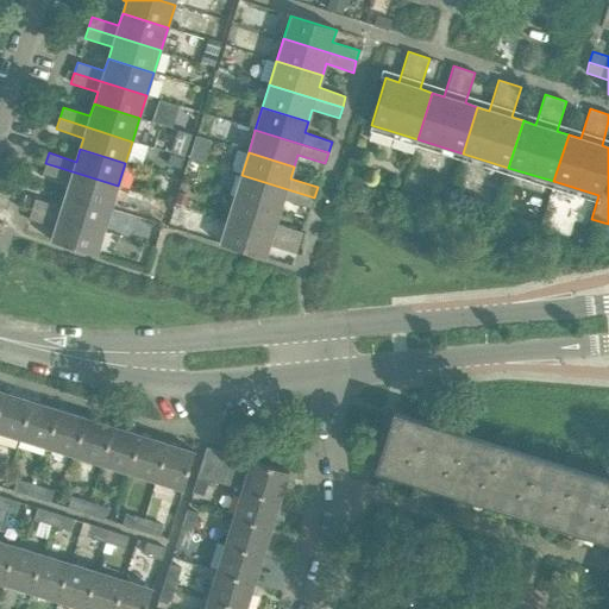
[(111,209),(118,186),(45,163),(42,174),(69,183),(66,195),(111,209)]
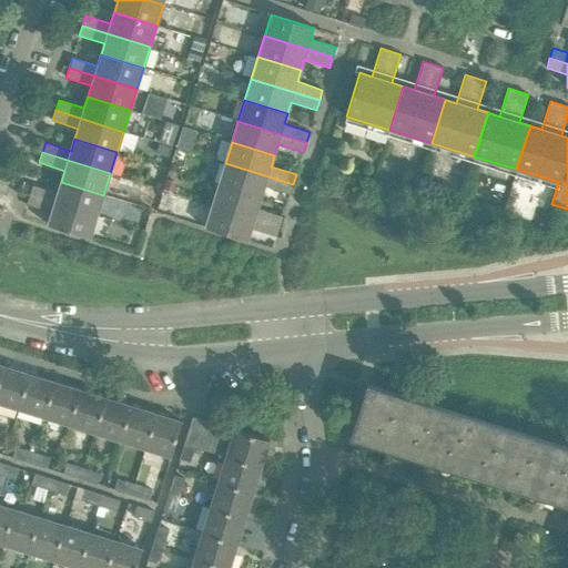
[(293,184),(225,163),(219,184),(261,198),(264,186),(290,194),(293,184)]
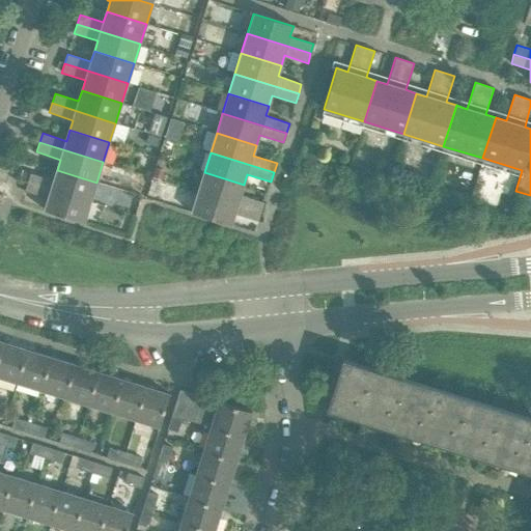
[(90,202),(96,183),(57,170),(54,180),(30,173),(27,183),(90,202)]
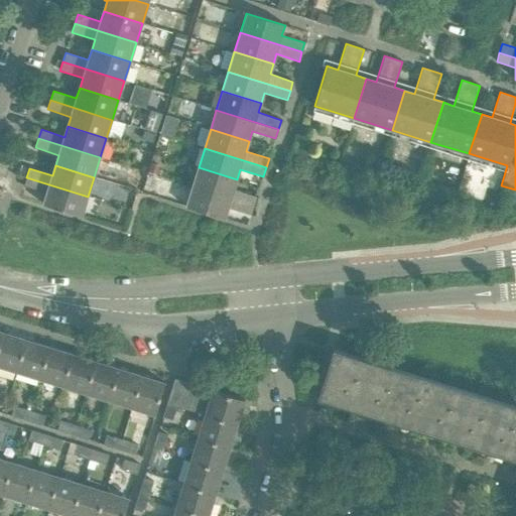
[(234,189),(237,179),(199,167),(192,186),(254,206),(257,197),(234,189)]
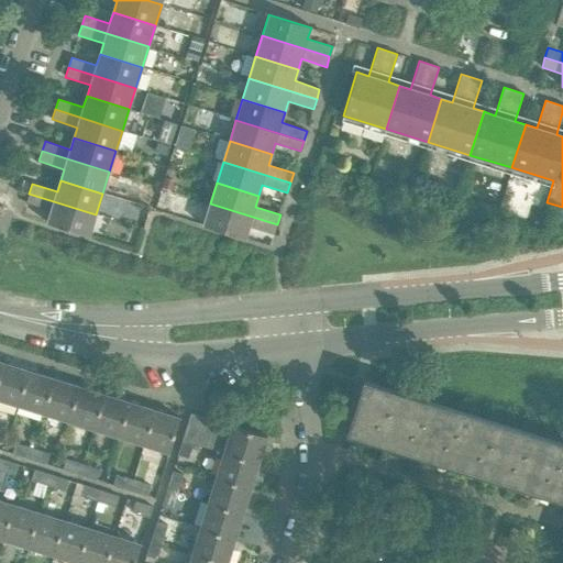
[(89,235),(96,214),(29,194),(25,203),(51,211),(47,222),(89,235)]
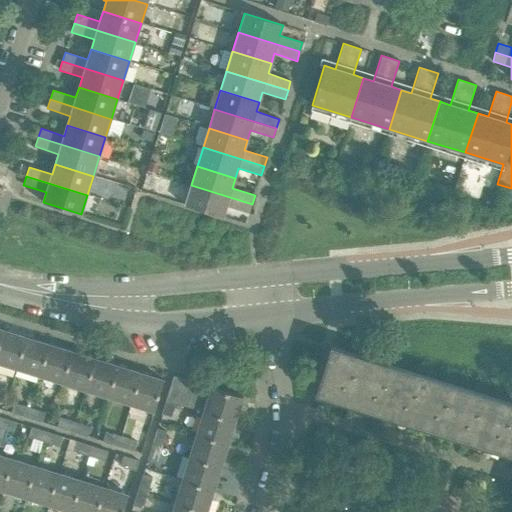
[(252,204),(191,185),(184,205),(223,217),(226,206),(249,213),(252,204)]
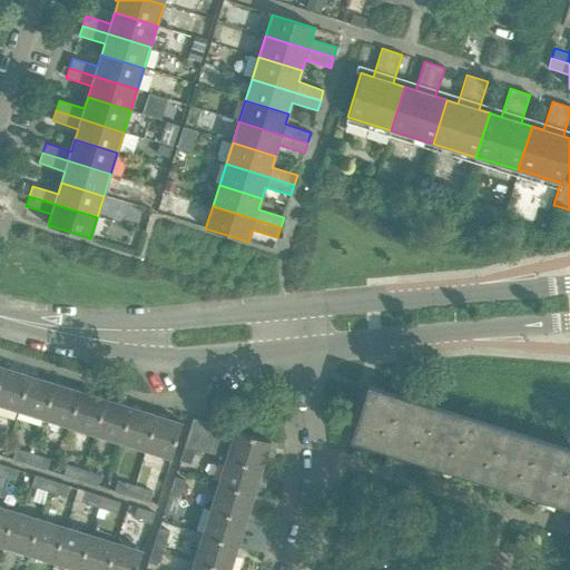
[(0,404),(18,411),(29,375),(3,367),(0,376),(0,404)]
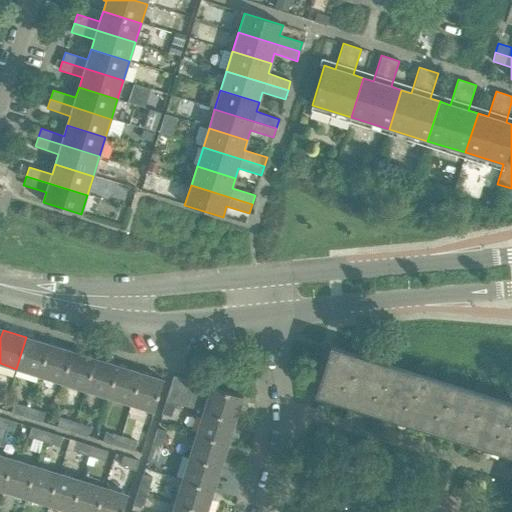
[(39,376),(49,344),(26,337),(16,369),(39,376)]
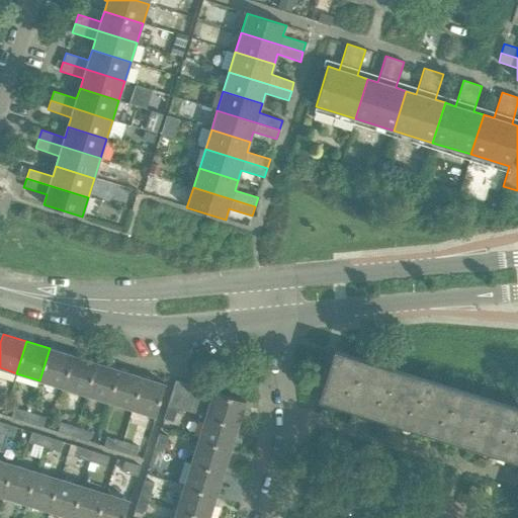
[(63,387),(72,355),(50,348),(39,380),(63,387)]
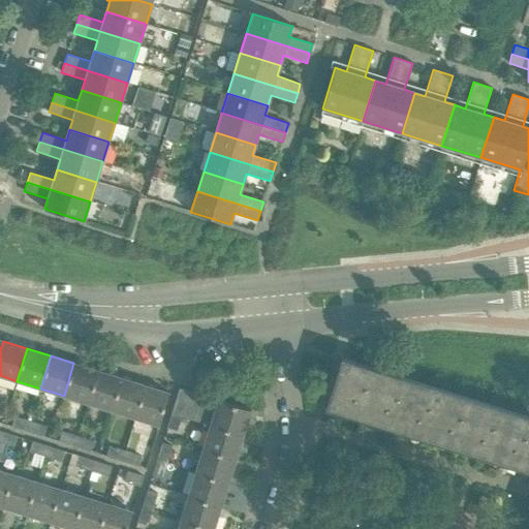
[(528,528),(528,422),(349,366),(350,361),(352,362),(352,361),(342,358),(327,408),(528,470),(528,528)]
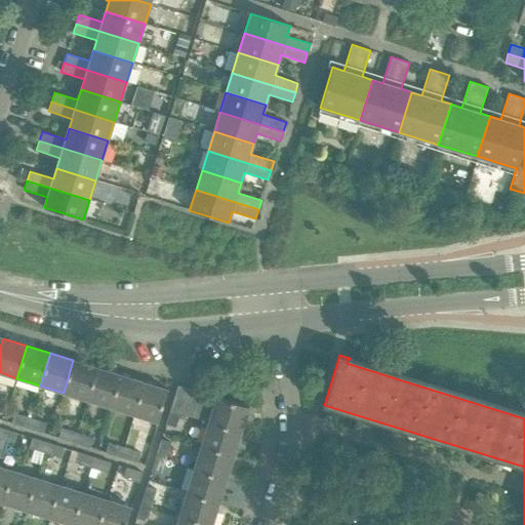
[(86,400),(96,367),(73,360),(64,393),(86,400)]
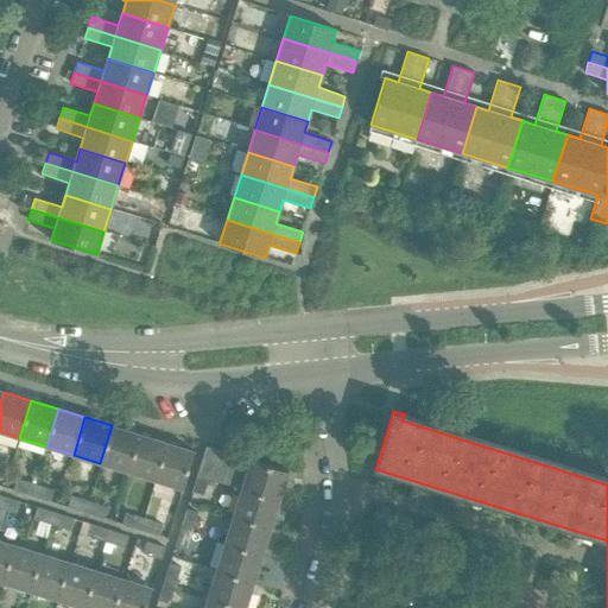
[(127,472),(139,434),(112,425),(100,463),(127,472)]
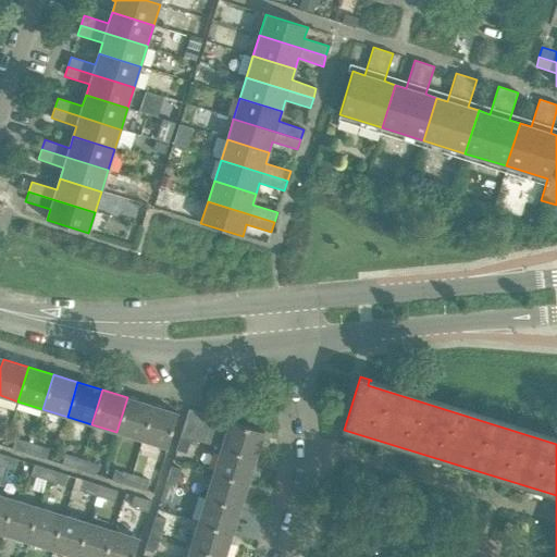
[(141,440),(152,406),(127,397),(116,432),(141,440)]
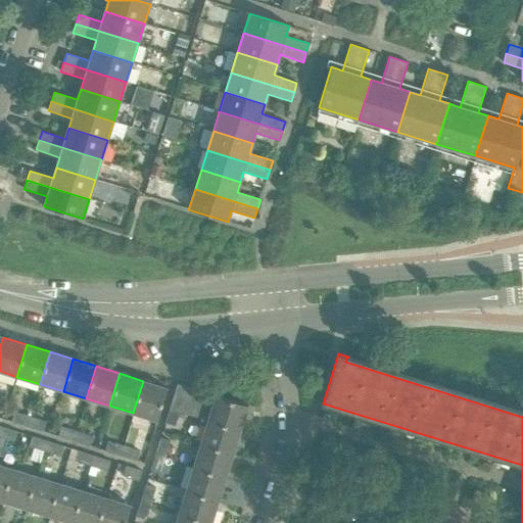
[(157,421),(167,388),(143,381),(133,413),(157,421)]
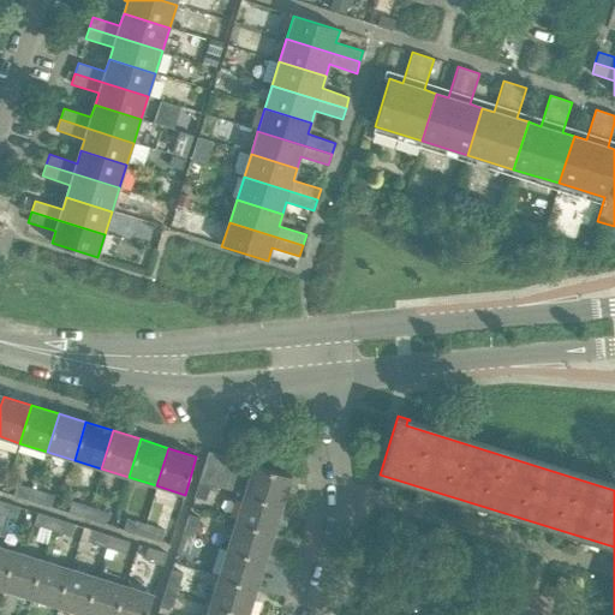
[(282,506),(291,477),(252,466),(208,452),(196,488),(207,491),(209,484),(243,494),(282,506)]
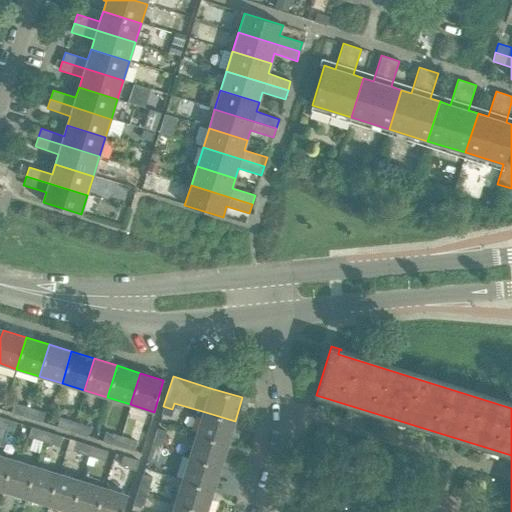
[(26,417),(29,408),(14,403),(11,413),(26,417)]
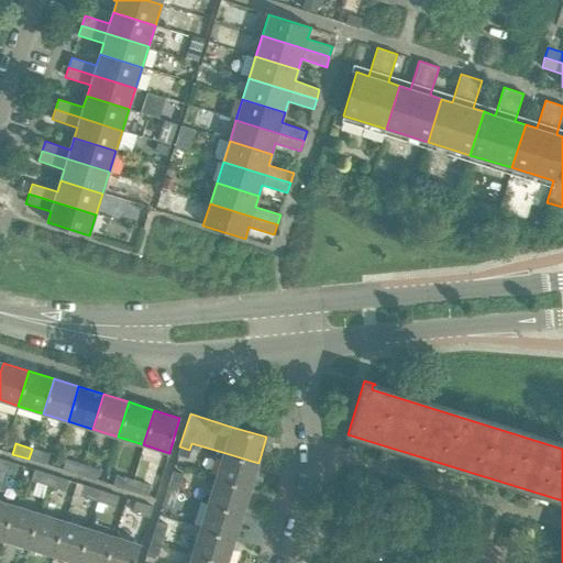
[(185,467),(189,450),(179,446),(174,464),(185,467)]
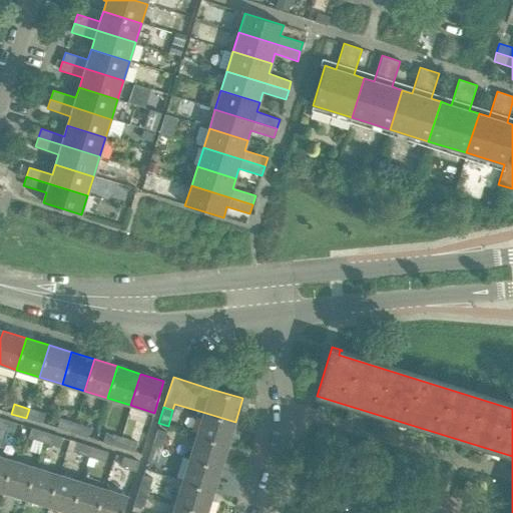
[(42,423),(45,413),(29,409),(26,418),(42,423)]
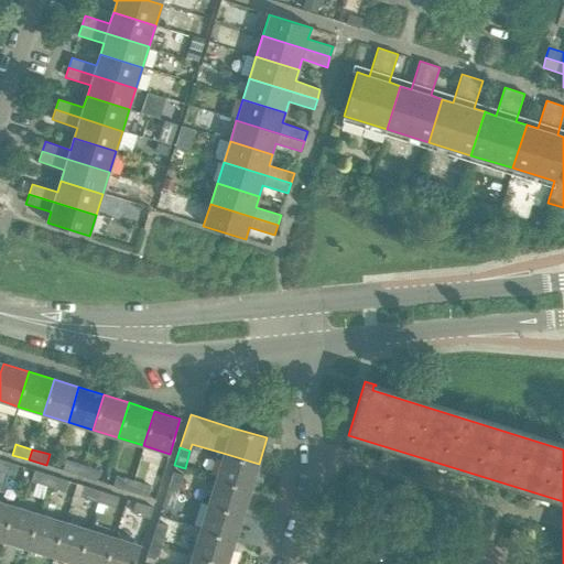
[(251,489),(259,464),(223,453),(216,478),(251,489)]
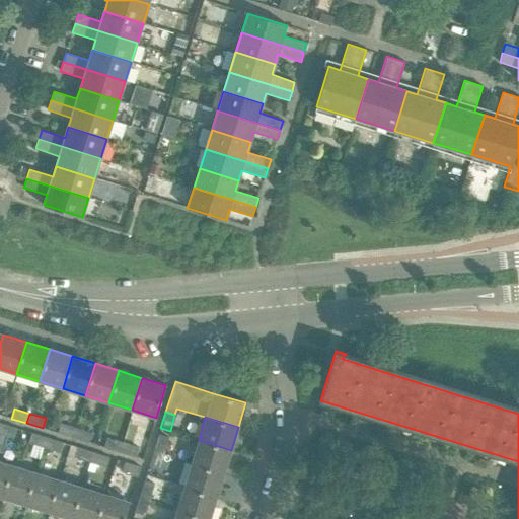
[(0,433),(13,438),(16,428),(0,423),(0,433)]
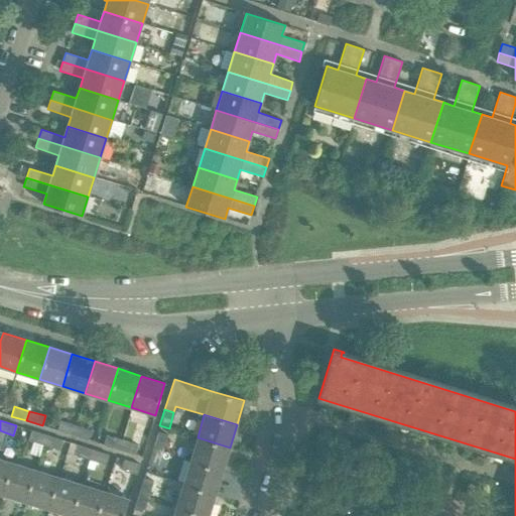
[(72,434),(75,425),(60,420),(57,430),(72,434)]
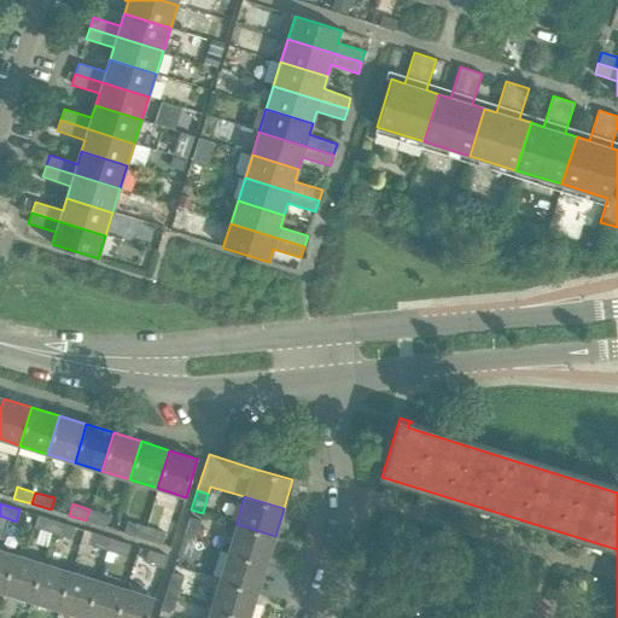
[(109,516),(89,509),(86,520),(105,526),(109,516)]
